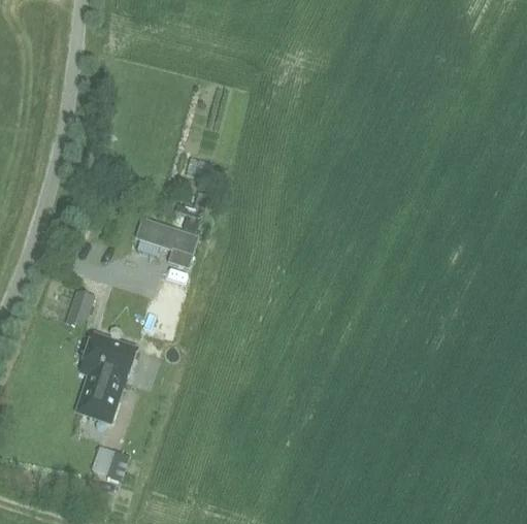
[(171,224),(195,232),(199,219),(204,221),(207,211),(178,202),(171,224)]
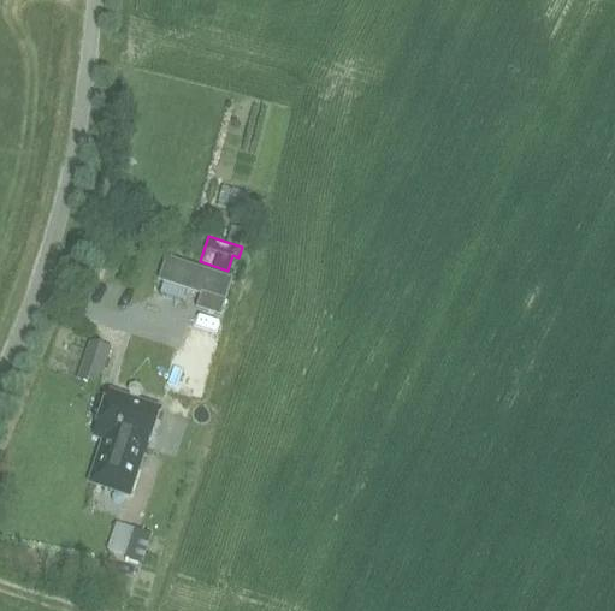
[(169,257),(161,277),(165,278),(188,286),(203,291),(200,304),(219,312),(231,278),(169,257)]
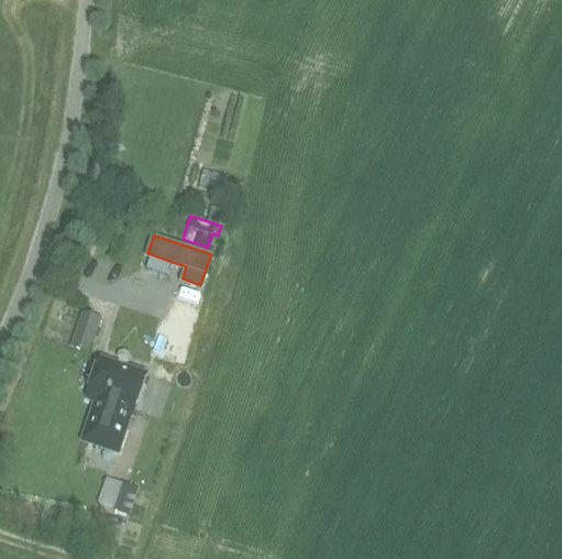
[(73,344),(90,352),(101,317),(85,310),(73,344)]
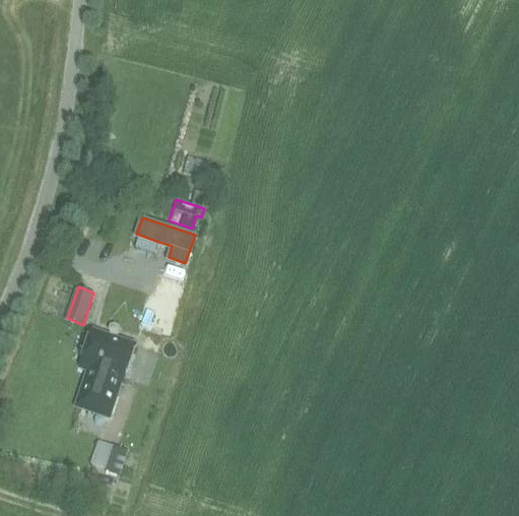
[(89,369),(77,405),(109,415),(121,380),(123,380),(135,343),(92,329),(80,366),(89,369)]
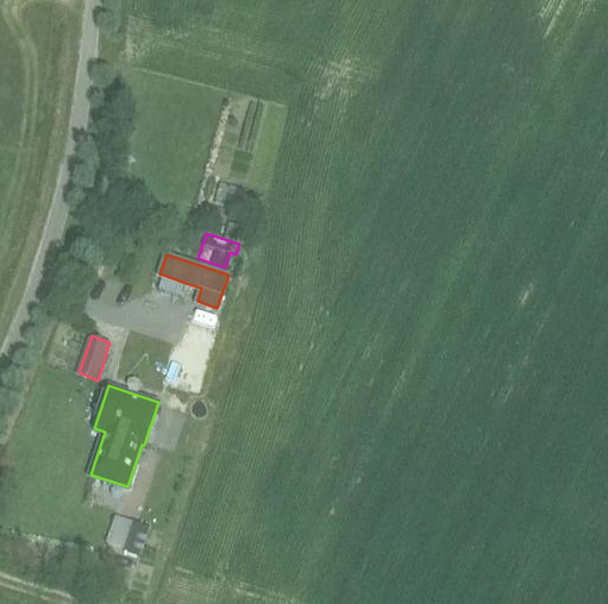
[(135,520),(125,547),(142,553),(151,526),(135,520)]
